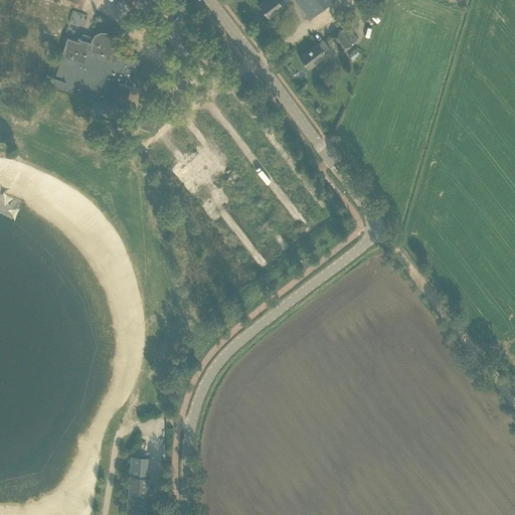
[(266,0),(259,5),(268,17),(282,7),(281,4),(286,0),(294,0),(309,20),(336,0),(266,0)]
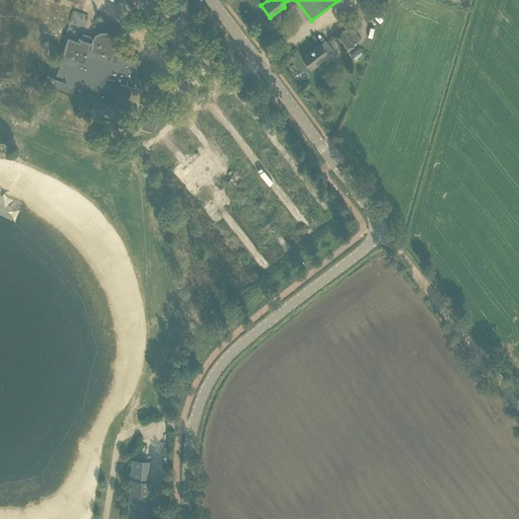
[(345,55),(354,47),(342,30),(331,38),(345,55)]
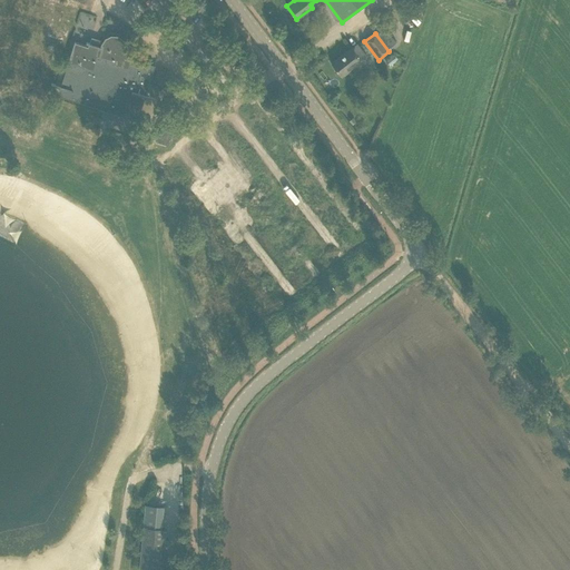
[(124,39),(117,36),(110,36),(105,39),(100,45),(100,47),(97,46),(98,43),(90,40),(89,43),(86,42),(86,43),(89,45),(88,47),(75,42),(68,61),(67,62),(81,67),(71,98),(125,115),(131,91),(143,96),(153,67),(147,66),(148,62),(144,61),(143,64),(125,58),(126,52),(127,46),(124,39)]
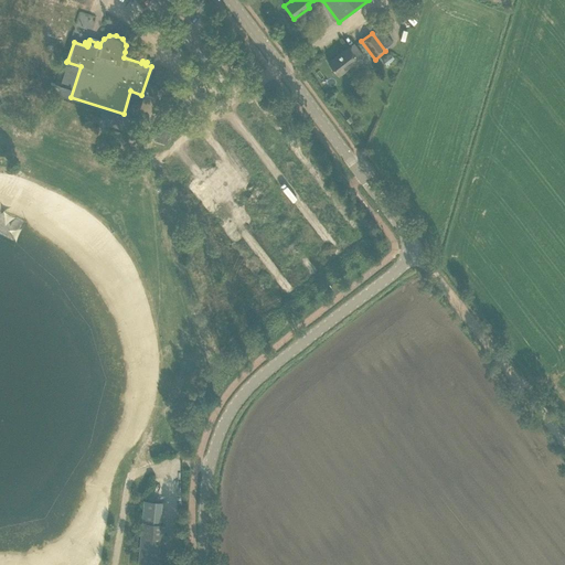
[(361,57),(363,56),(353,43),(328,63),(338,76),(352,65),(355,70),(365,63),(361,57)]
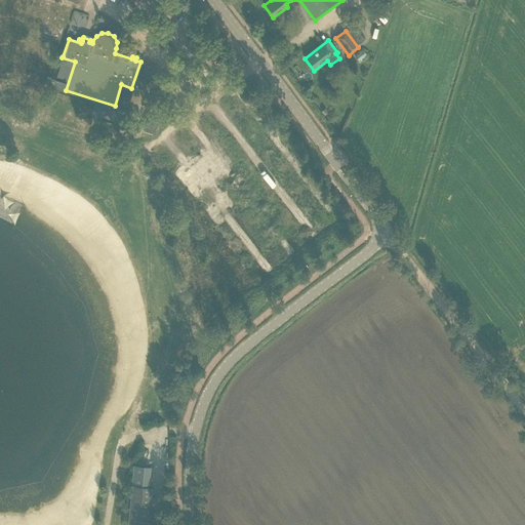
[(158,121),(158,123),(150,121),(147,129),(155,132),(154,134),(155,134),(159,121),(158,121)]
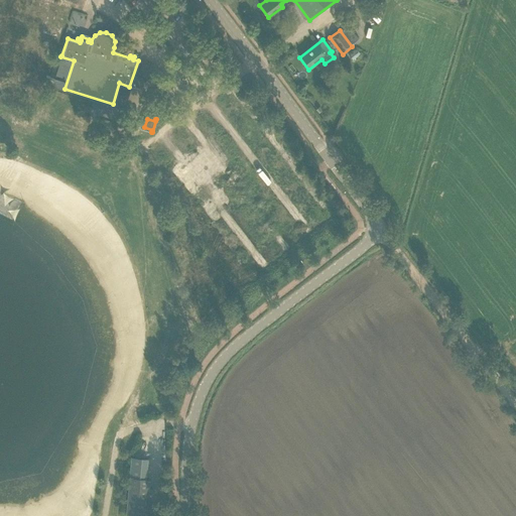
[(146,515),(149,479),(129,477),(125,515),(146,515)]
